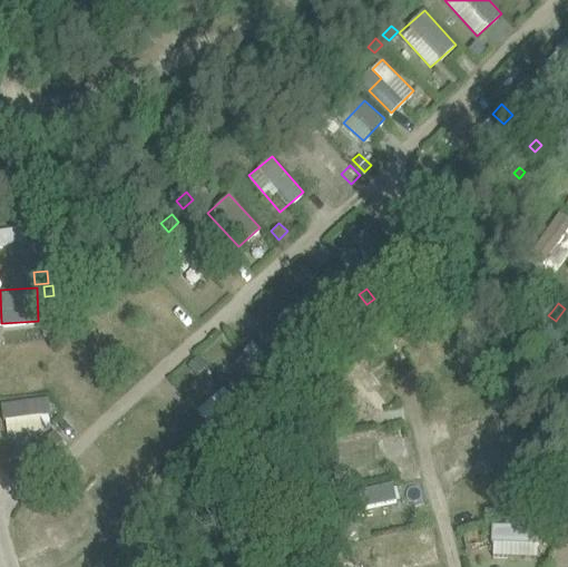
[(362,311),(353,319),(361,329),(370,320),(362,311)]
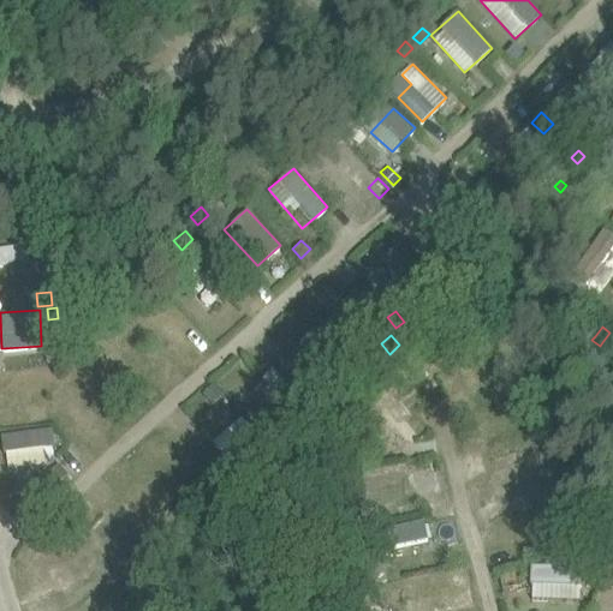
[(58,347),(43,348),(45,360),(59,359),(58,347)]
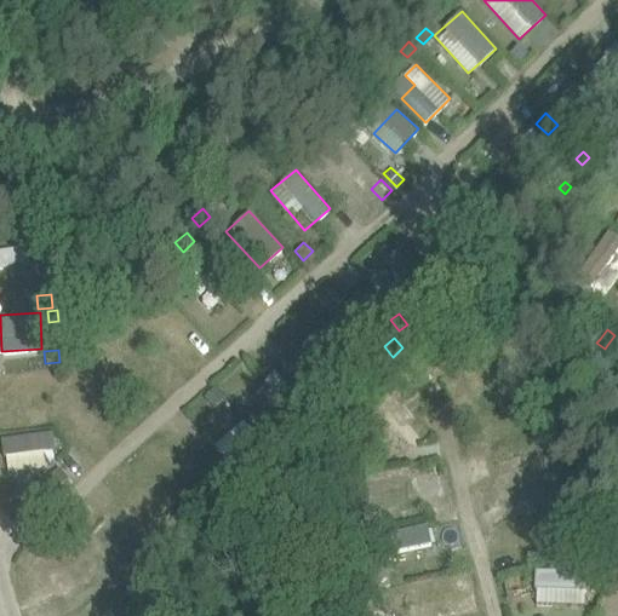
[(425,364),(416,372),(418,375),(423,380),(433,372),(428,367),(425,364)]
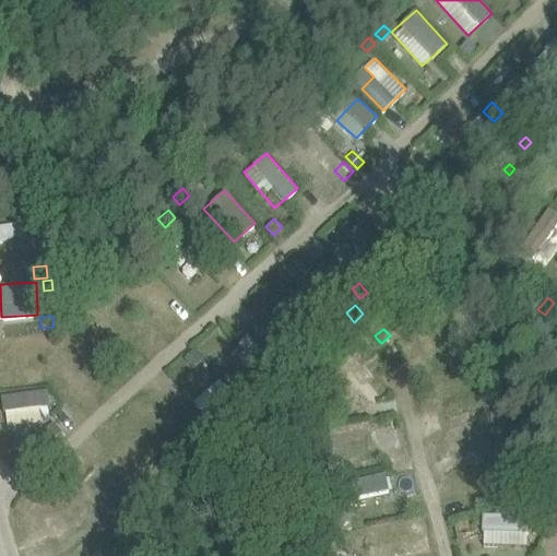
[(391,341),(381,350),(390,361),(400,353),(391,341)]
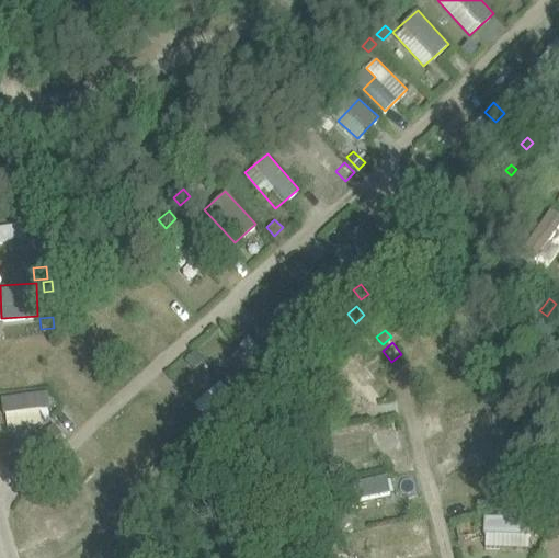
[(193,350),(184,357),(193,366),(202,359),(193,350)]
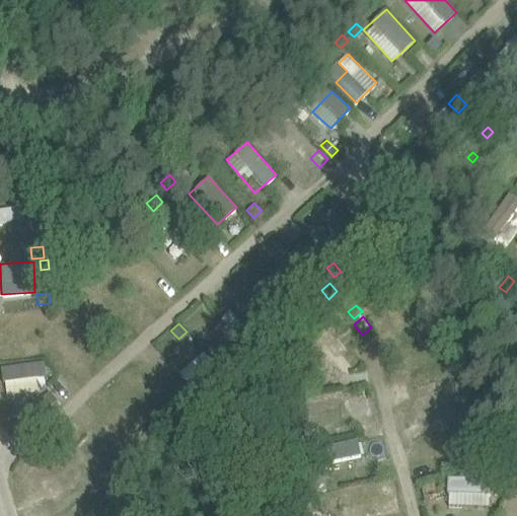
[(272,329),(265,336),(271,343),(278,337),(272,329)]
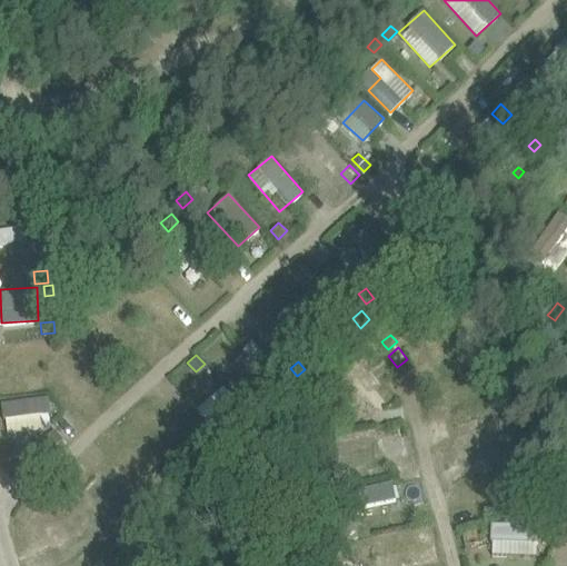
[(209,391),(218,380),(207,371),(197,383),(209,391)]
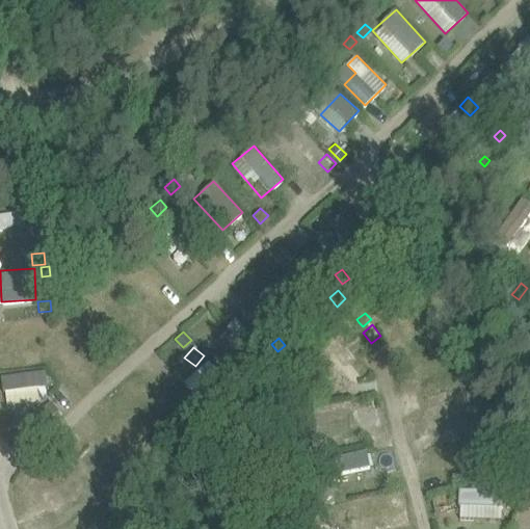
[(209,356),(182,376),(197,398),(226,378),(209,356)]
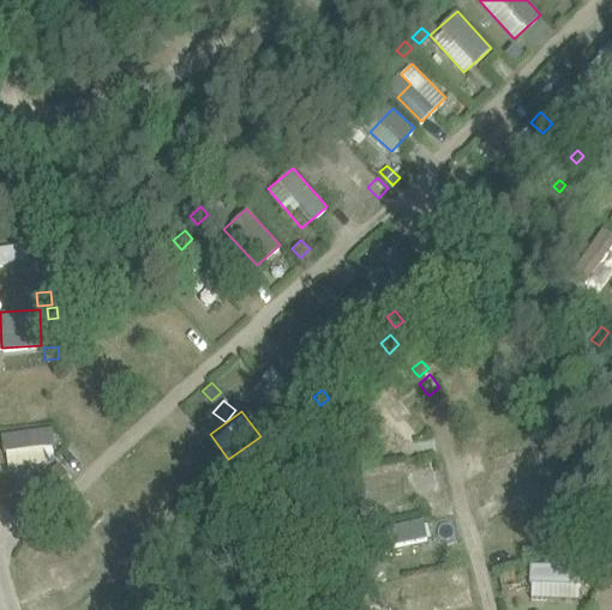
[(379,447),(402,438),(394,418),(372,429),(379,447)]
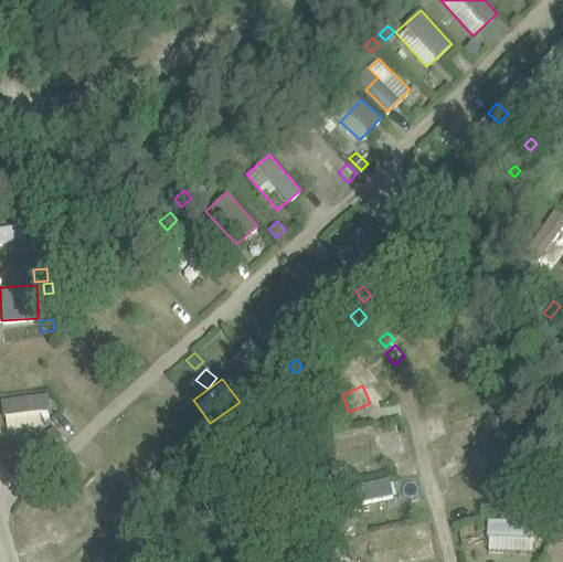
[(39,407),(49,406),(48,394),(1,396),(3,426),(40,424),(39,407)]
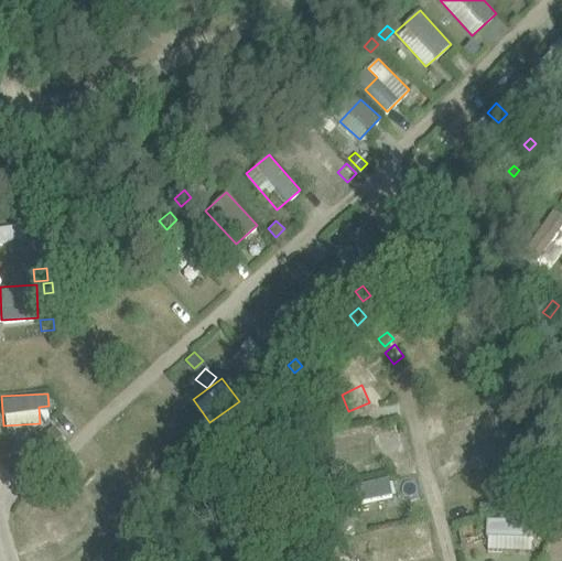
[(52,423),(41,433),(50,443),(61,433),(52,423)]
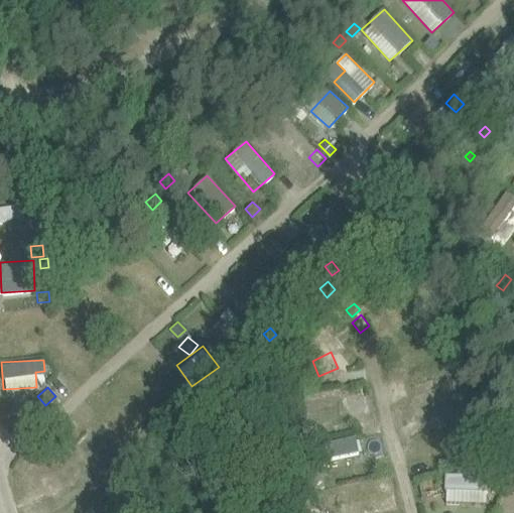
[(343,393),(301,394),(302,417),(344,416),(343,393)]
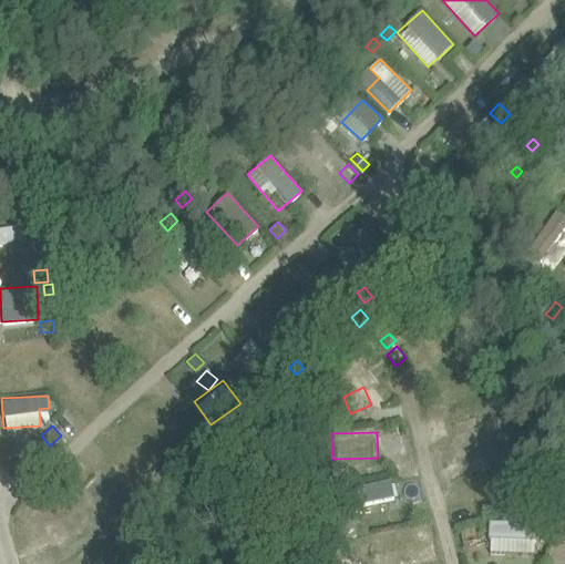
[(321,440),(310,442),(311,453),(322,451),(321,440)]
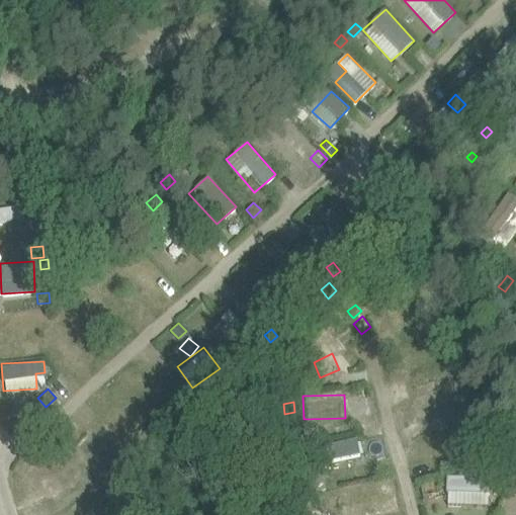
[(480,407),(469,408),(470,416),(481,414),(480,407)]
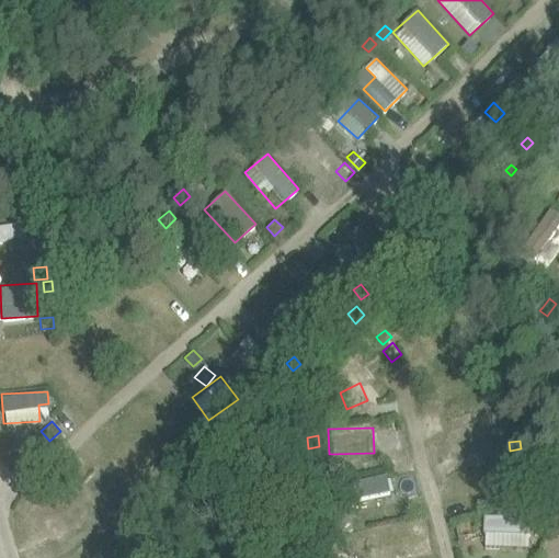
[(327,465),(318,467),(321,479),(330,477),(327,465)]
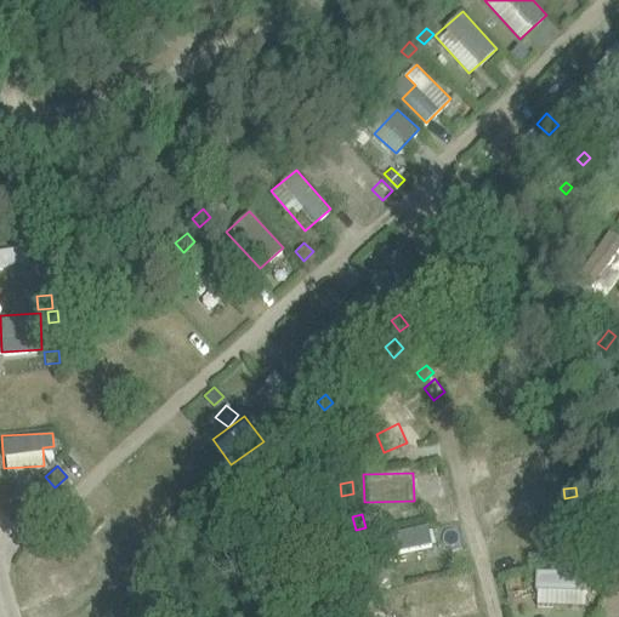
[(180,526),(171,535),(183,548),(193,540),(180,526)]
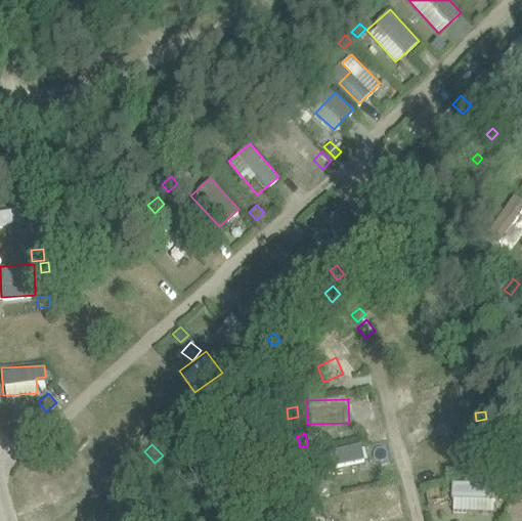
[(503,469),(498,484),(510,487),(514,472),(503,469)]
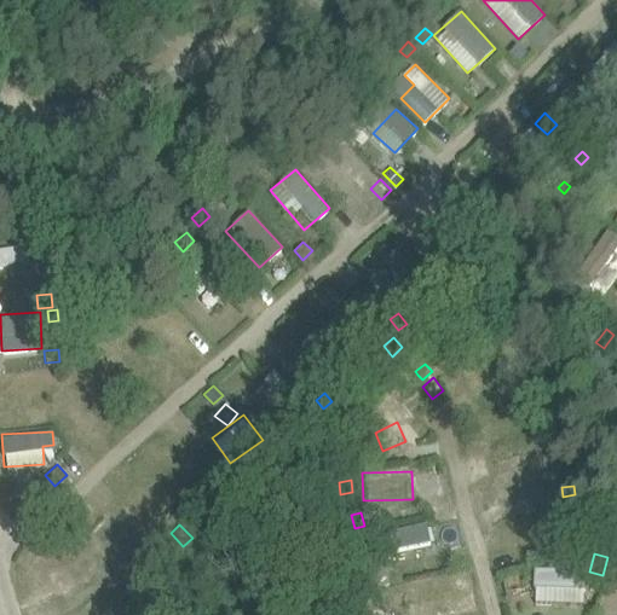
[(378,561),(369,567),(376,578),(385,572),(378,561)]
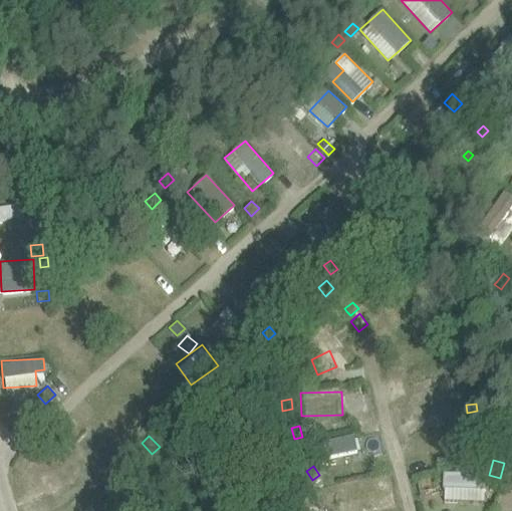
[(443,499),(484,499),(484,472),(443,472),(443,499)]
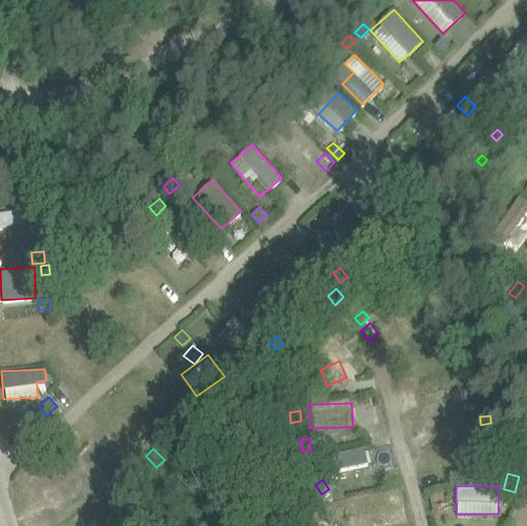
[(122,504),(106,508),(110,519),(125,515),(122,504)]
